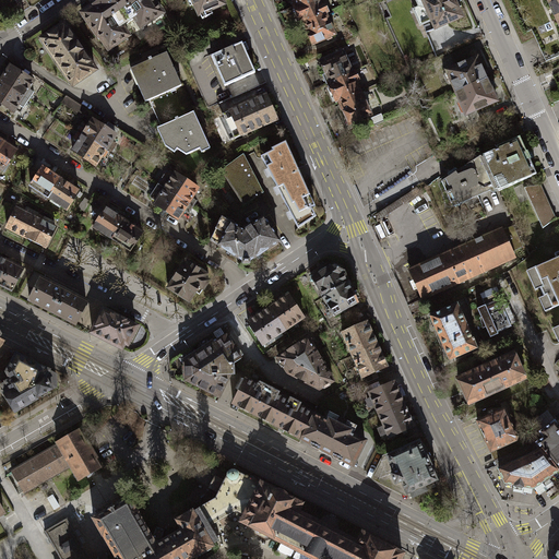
[(91,8),(82,14),(97,37),(98,36),(108,50),(129,37),(122,27),(128,23),(113,0),(103,0),(99,2),(96,2),(92,6),(91,8)]
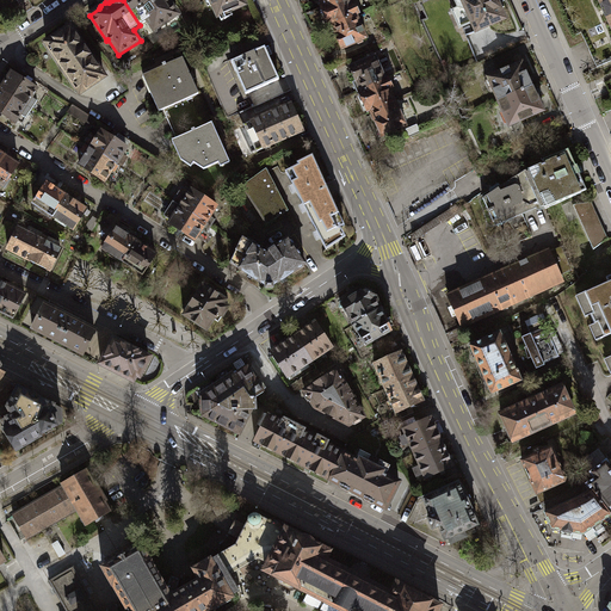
[(123,0),(140,25),(147,20),(155,35),(181,16),(171,0),(123,0)]
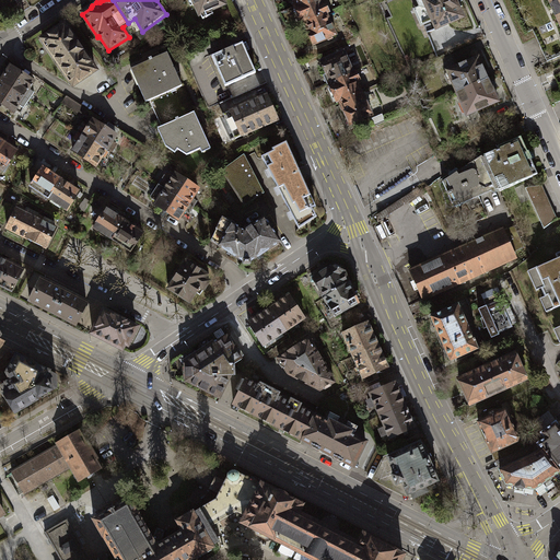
[(191,0),(199,16),(201,15),(202,19),(213,14),(212,11),(225,4),(222,0),(191,0)]
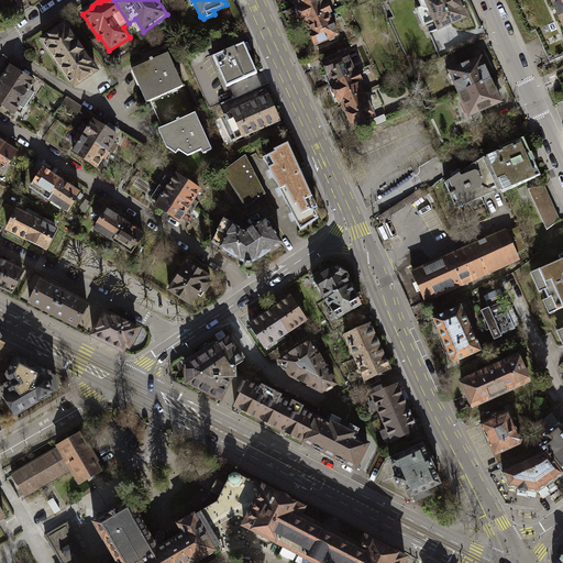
[(321,0),(309,0),(298,6),(294,8),(297,17),(299,15),(304,25),(329,14),(331,13),(327,3),(324,4),(321,0)]
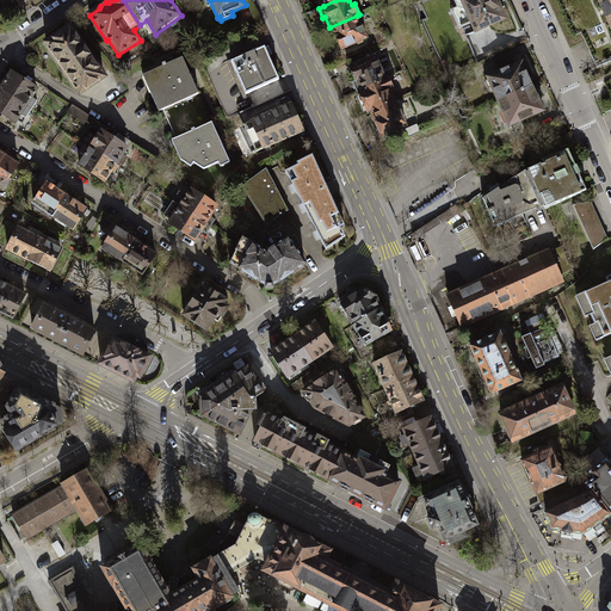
[(455,0),(458,7),(451,11),(458,26),(469,22),(475,34),(505,20),(500,8),(504,6),(501,0),(455,0)]
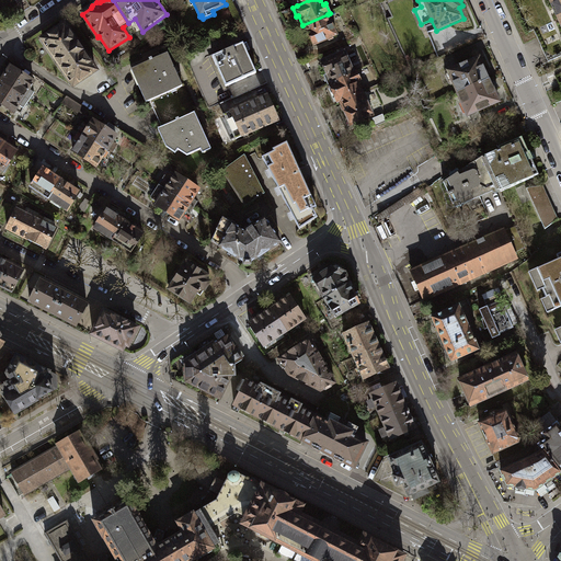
[(560,0),(549,0),(560,26),(560,0)]
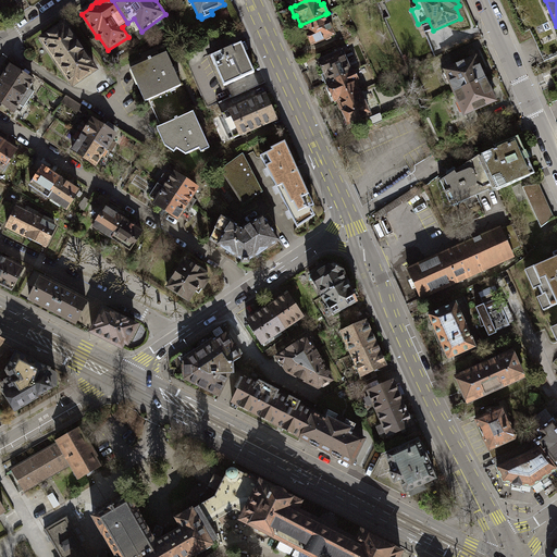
[(325,14),(300,25),(299,25),(302,35),(307,33),(311,45),(334,35),(325,14)]
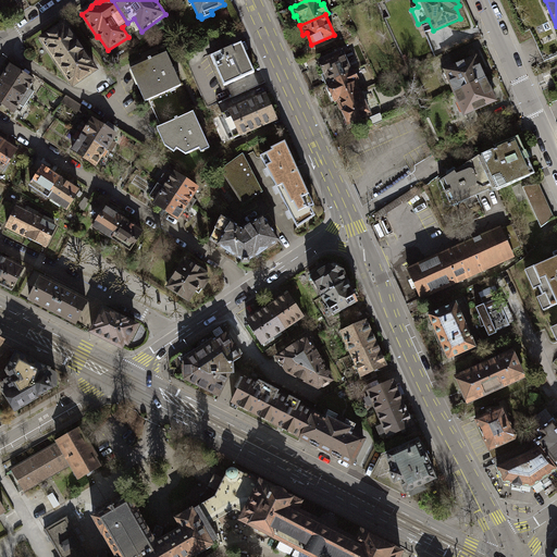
[(65,20),(38,38),(73,88),(99,70),(65,20)]
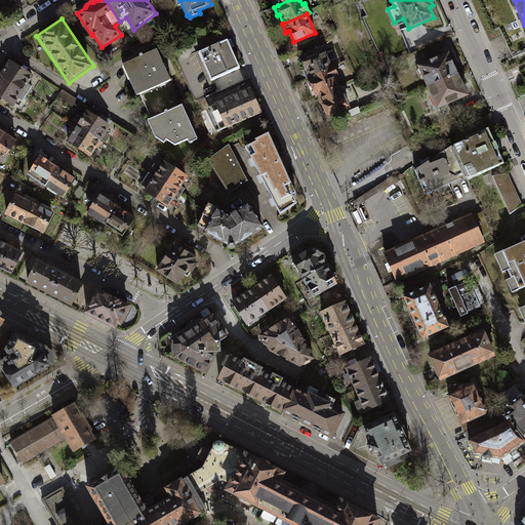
[(227,40),(198,53),(211,81),(240,68),(227,40)]
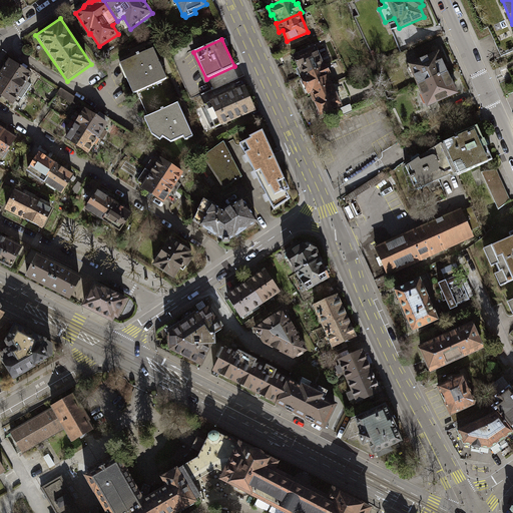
[(294,57),(303,77),(324,67),(315,47),(294,57)]
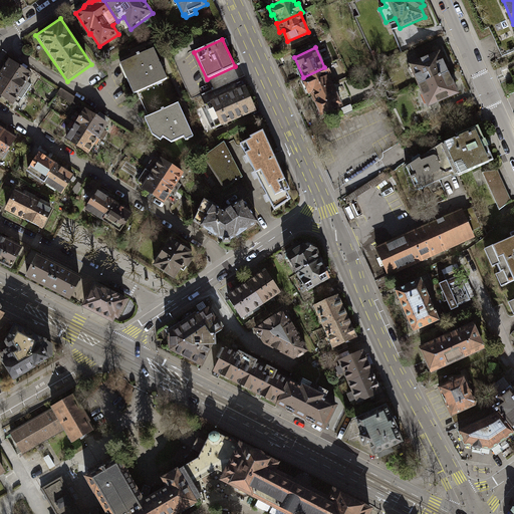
[(154,49),(121,63),(134,93),(167,79),(154,49)]
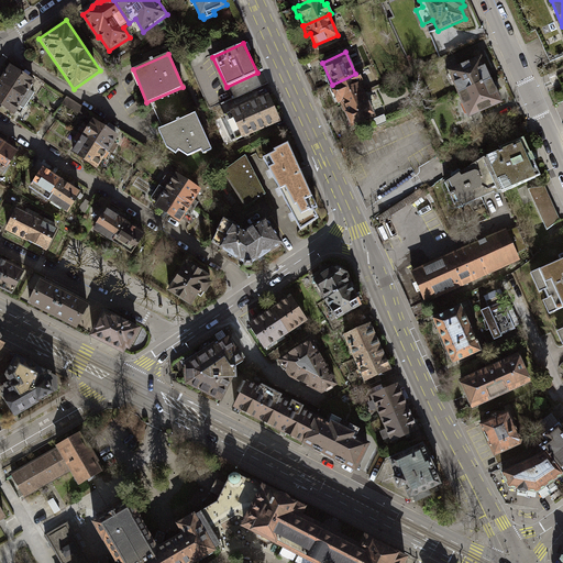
[(482,57),(449,72),(459,94),(490,80),(482,57)]
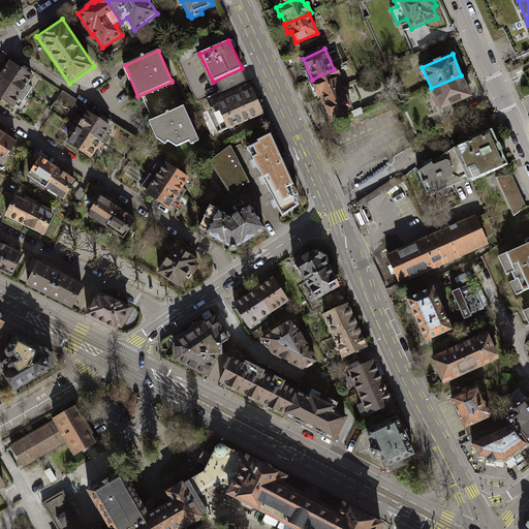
[(21,69),(9,63),(3,72),(2,71),(0,73),(0,76),(11,85),(21,69)]
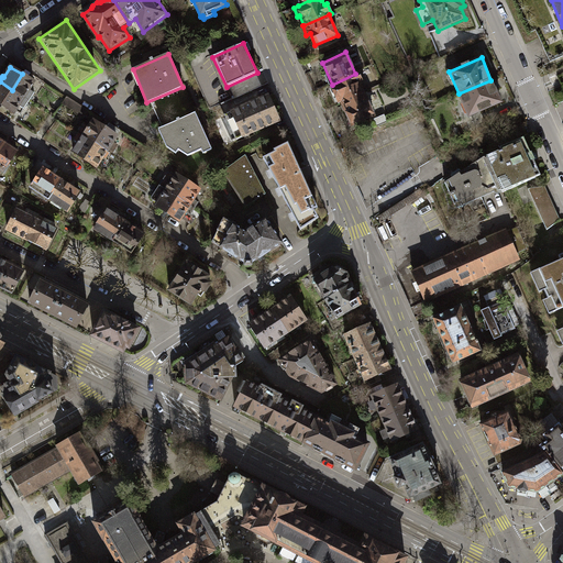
[(30,90),(35,83),(29,78),(31,74),(25,69),(22,74),(12,90),(24,98),(29,101),(34,94),(30,90)]
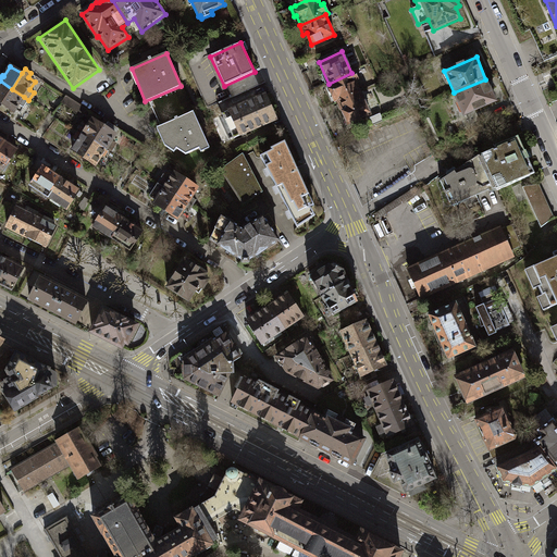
[(351,73),(329,84),(327,84),(331,93),(329,94),(333,102),(337,100),(359,90),(356,82),(358,81),(355,72),(351,73)]
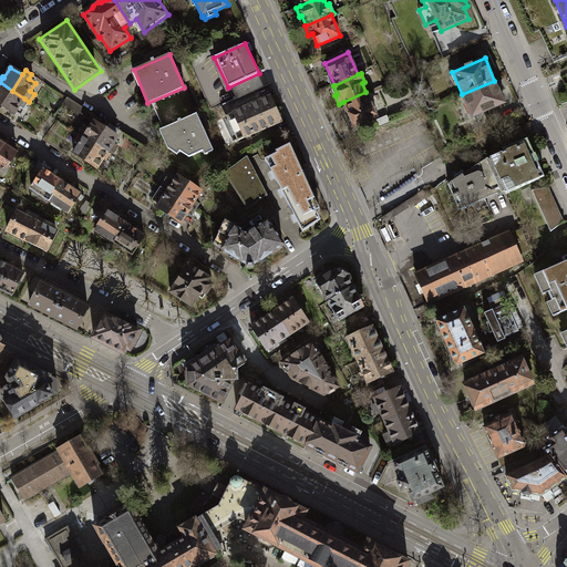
[(494,81),(462,94),(472,117),(504,103),(494,81)]
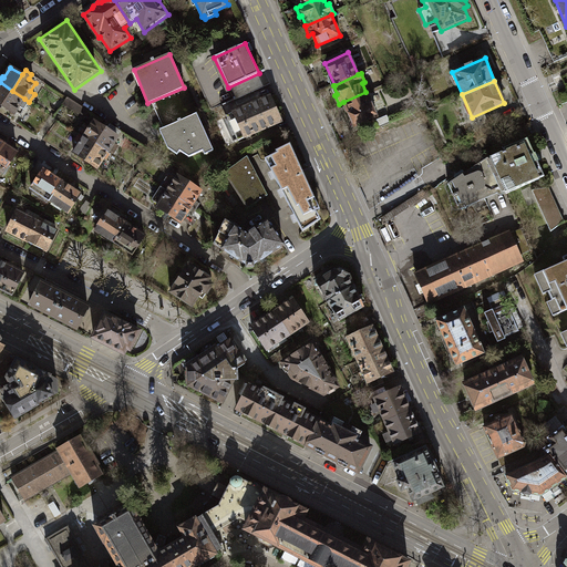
[(0,104),(2,106),(12,91),(0,82),(0,104)]
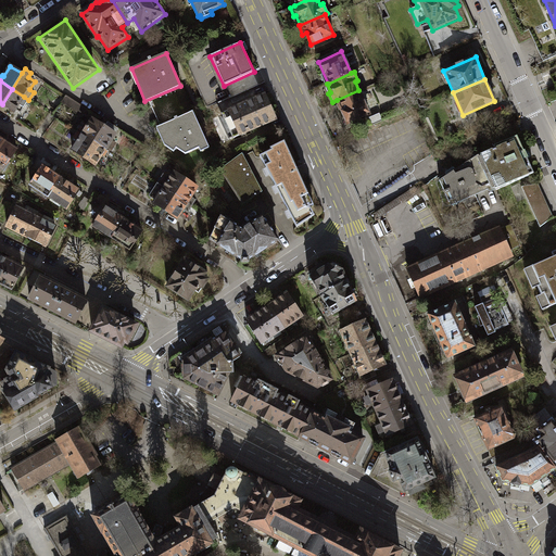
[(2,104),(15,113),(16,111),(21,113),(24,108),(25,106),(28,100),(24,97),(12,89),(2,104)]
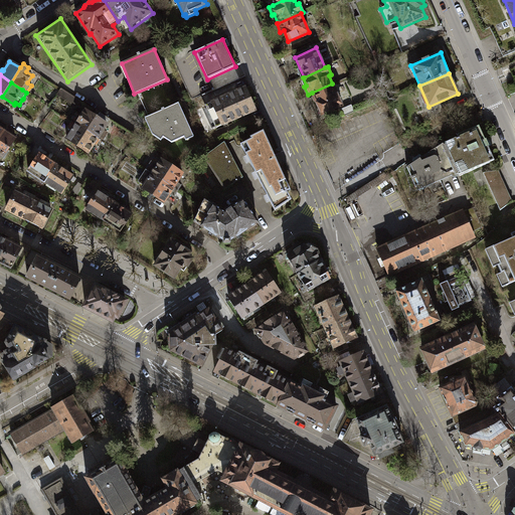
[(332,83),(312,93),(320,109),(317,110),(321,118),(331,113),(330,111),(342,106),(332,83)]
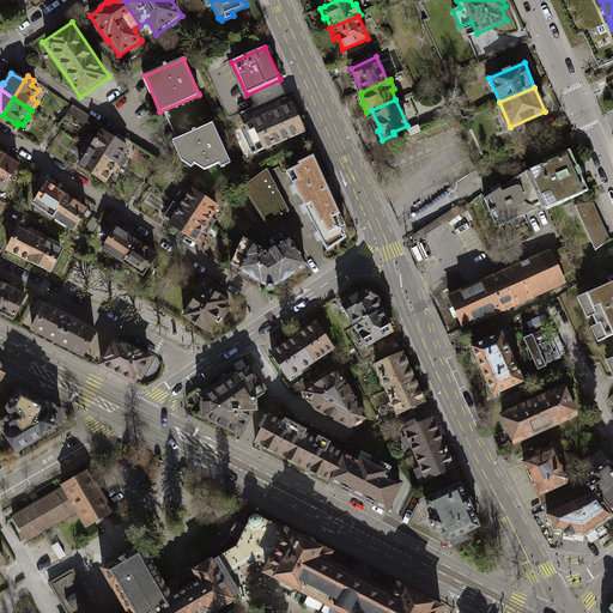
[(95,120),(73,104),(68,111),(91,126),(95,120)]
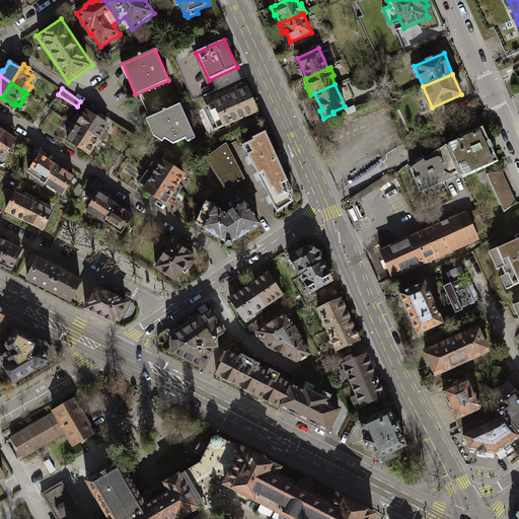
[(256,112),(247,89),(208,105),(218,129),(256,112)]
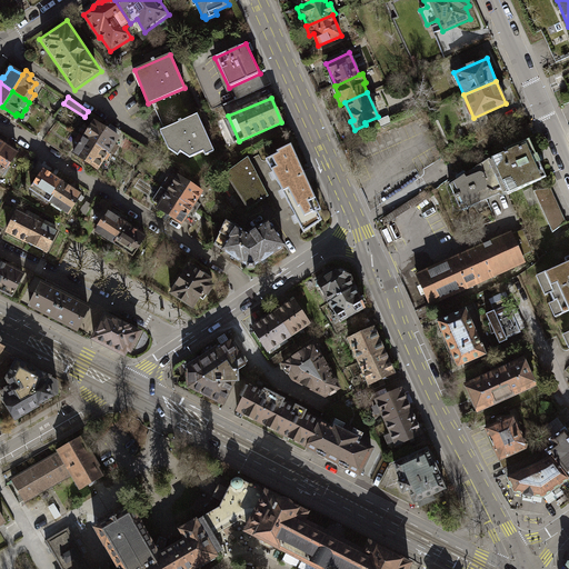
[(197,115),(160,130),(169,149),(178,157),(181,152),(191,158),(205,151),(206,156),(215,151),(197,115)]
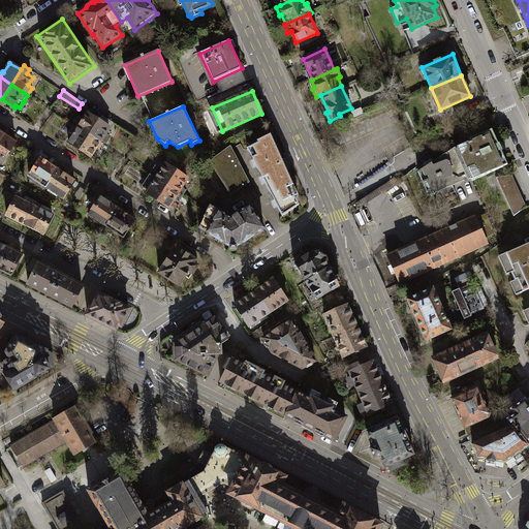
[(83,119),(79,116),(72,125),(78,128),(81,129),(89,135),(100,119),(88,112),(83,119)]
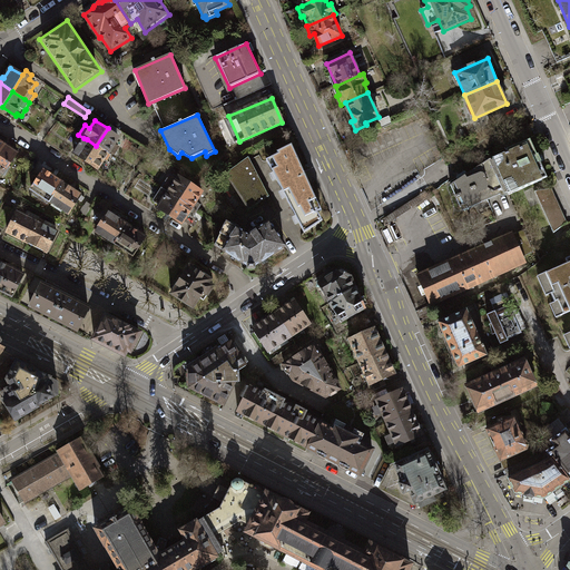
[(108,154),(111,156),(111,154),(116,156),(121,148),(117,145),(121,137),(108,128),(96,146),(108,154)]
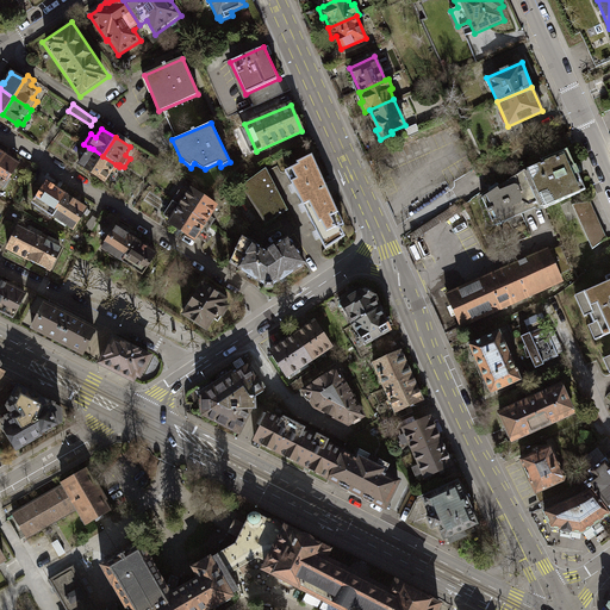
[(89,148),(83,144),(75,157),(79,161),(78,166),(91,174),(103,156),(93,149),(89,148)]
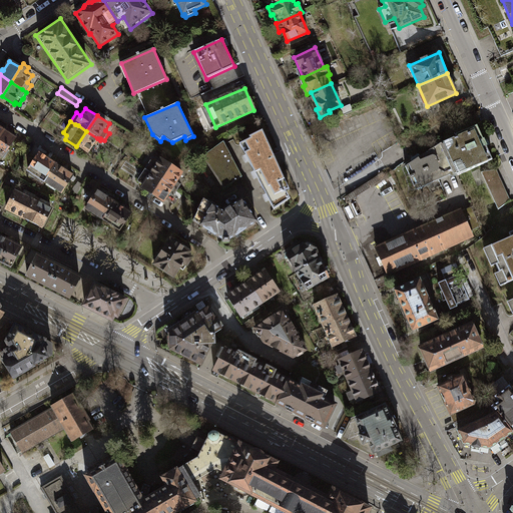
[(0,155),(4,158),(18,137),(0,125),(0,155)]
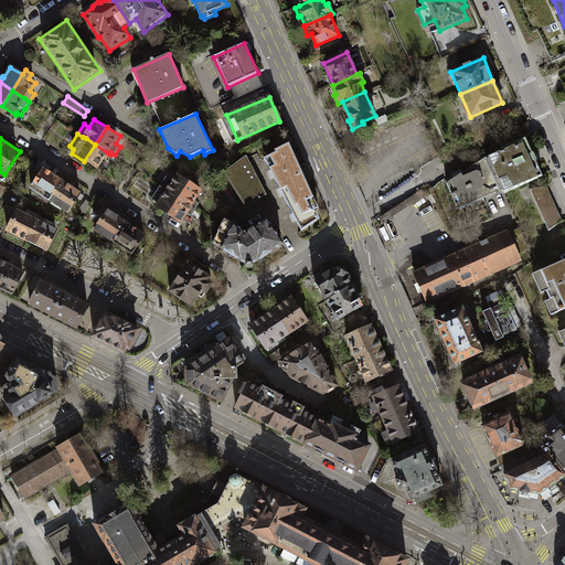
[(487,160),(498,187),(501,194),(542,177),(525,139),(503,149),(502,152),(487,160)]
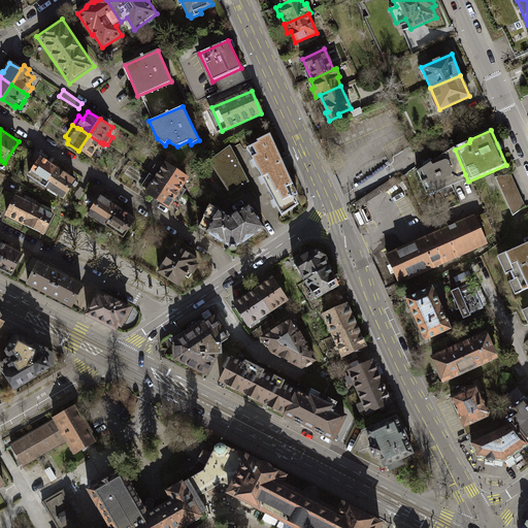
[(277,207),(283,217),(301,205),(297,197),(300,195),(272,133),(257,140),(257,142),(246,147),(254,162),(252,163),(254,168),(256,167),(262,178),(260,179),(262,186),(265,184),(274,201),(272,203),(275,208),(277,207)]
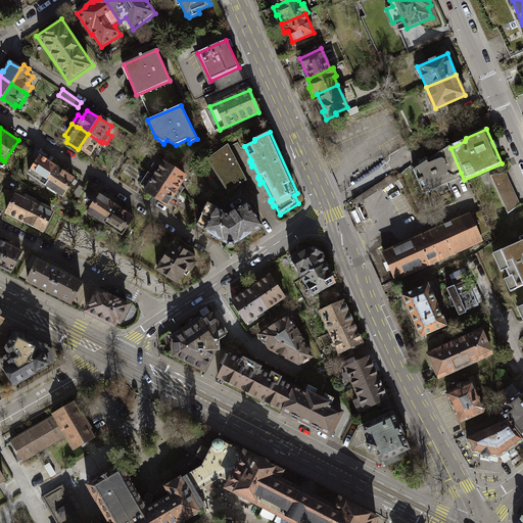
[(98,147),(102,143),(99,141),(88,134),(78,149),(91,157),(97,147),(98,147)]
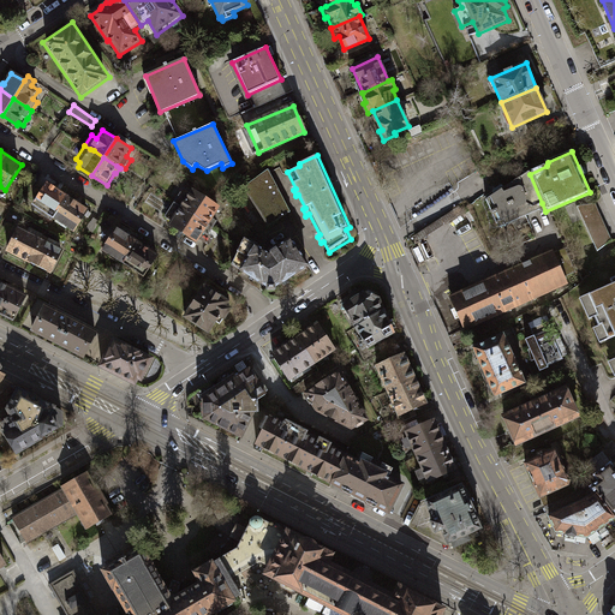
[(243,187),(268,226),(290,212),(268,169),(243,187)]
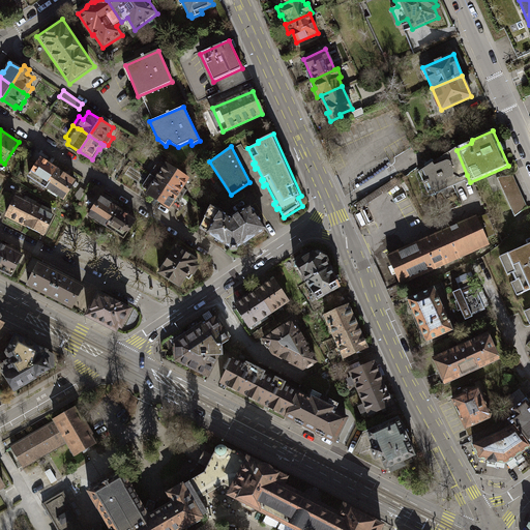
[(455,147),(416,173),(425,195),(467,175),(457,150),(455,147)]
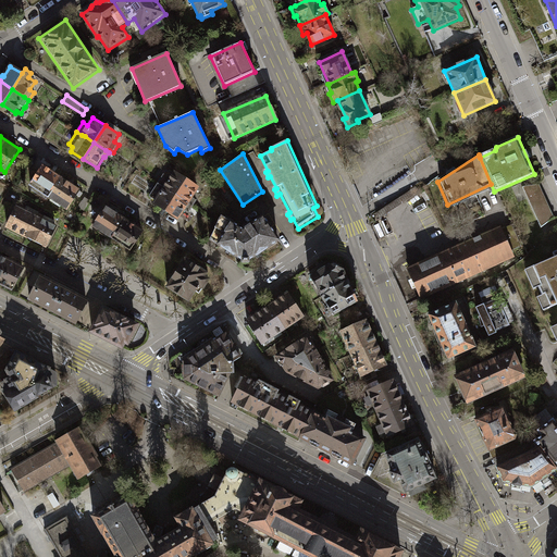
[(63,176),(44,164),(31,186),(49,197),(63,176)]
